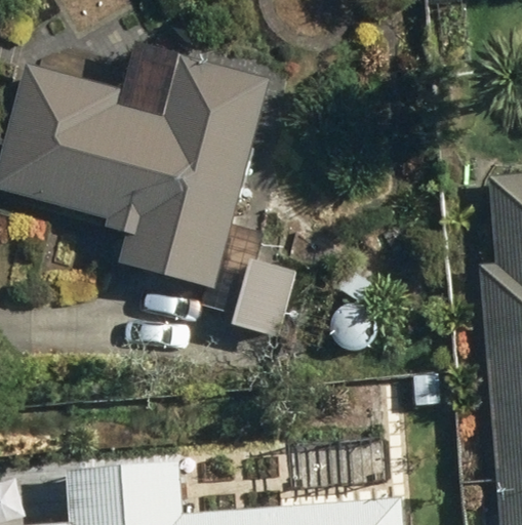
[(113,102),(116,88),(24,65),(0,157),(0,191),(105,217),(103,227),(126,233),(119,264),(212,287),(267,77),(175,53),(160,114),(113,102)]
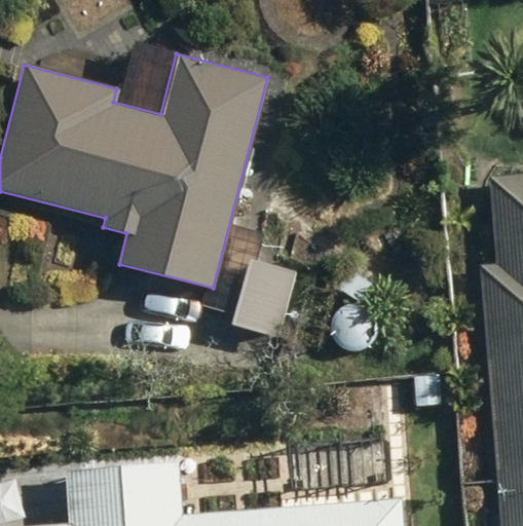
[(496,263),(480,265),(499,525),(522,525),(522,174),(489,178),(496,263)]
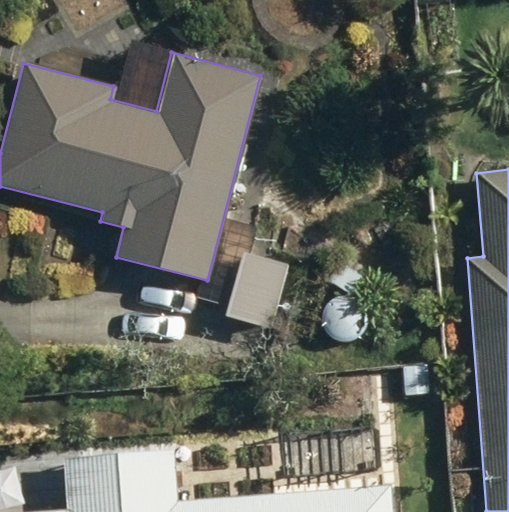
[(287,276),(244,265),(227,328),(270,340),(287,276)]
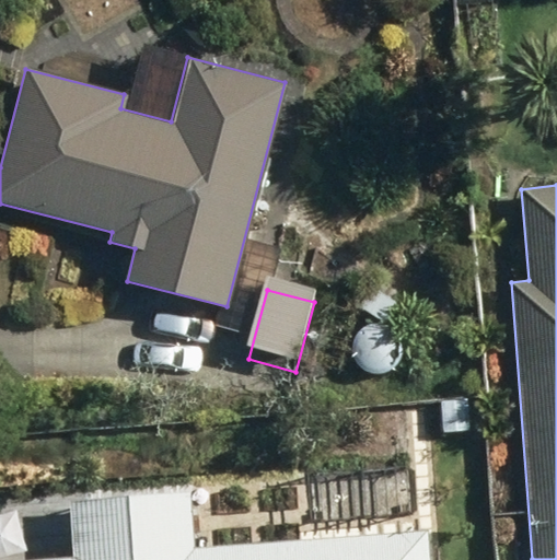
[(363,315),(323,302),(311,338),(352,351),(363,315)]
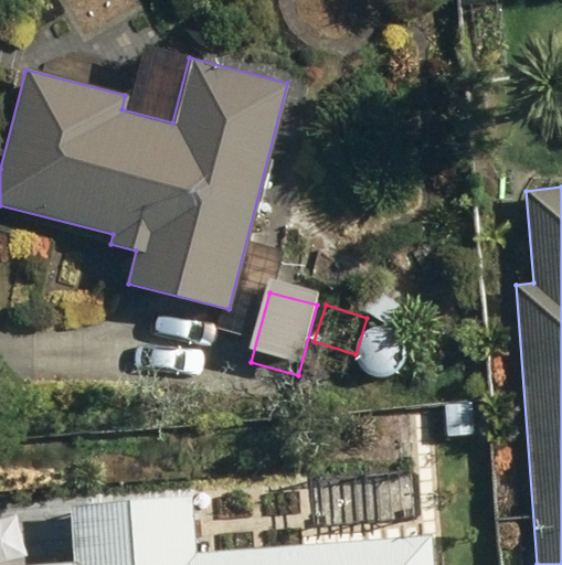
[(470,403),(446,404),(448,436),(473,434),(470,403)]
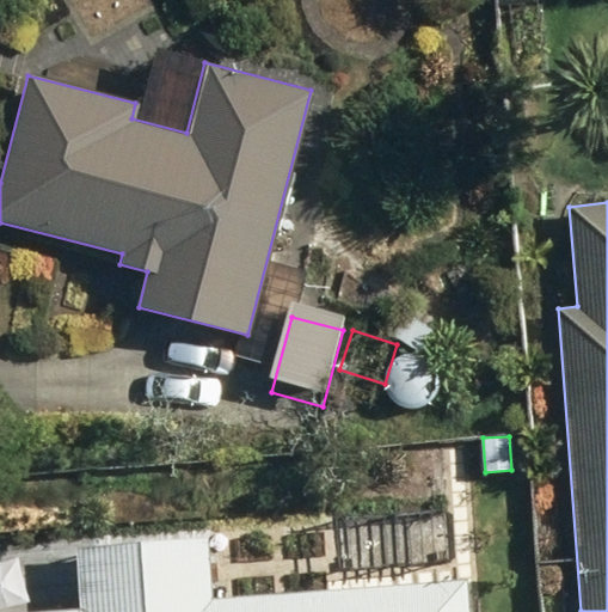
[(442,500),(345,509),(351,571),(448,562),(442,500)]
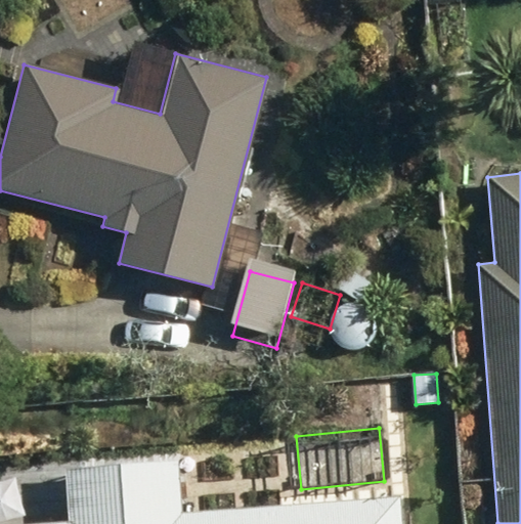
[(399,523),(398,499),(179,512),(177,462),(67,468),(70,523),(399,523)]
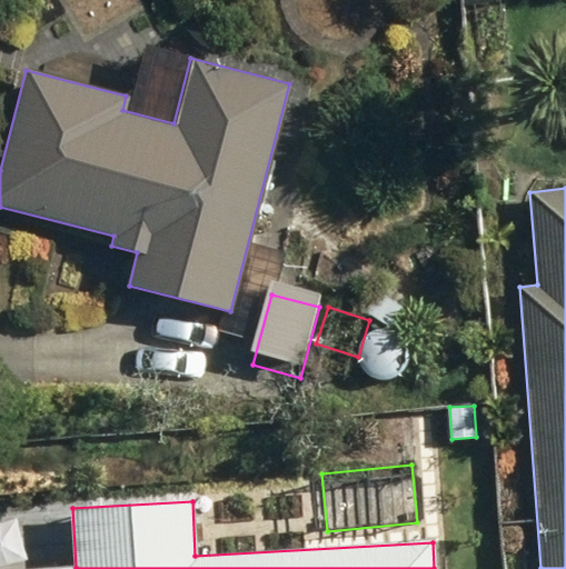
All buildings are outlined.
